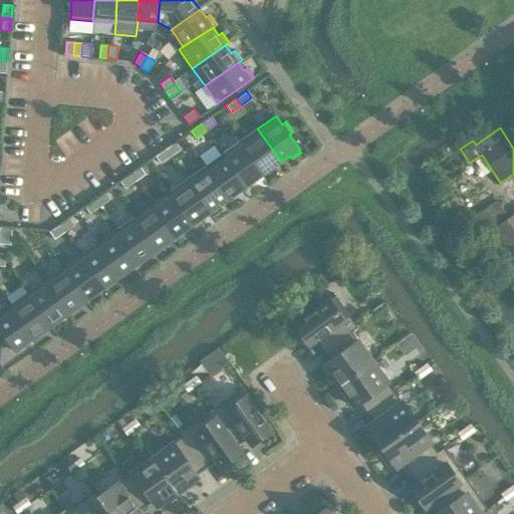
[(281,162),(257,129),(240,141),(263,174),(281,162)]
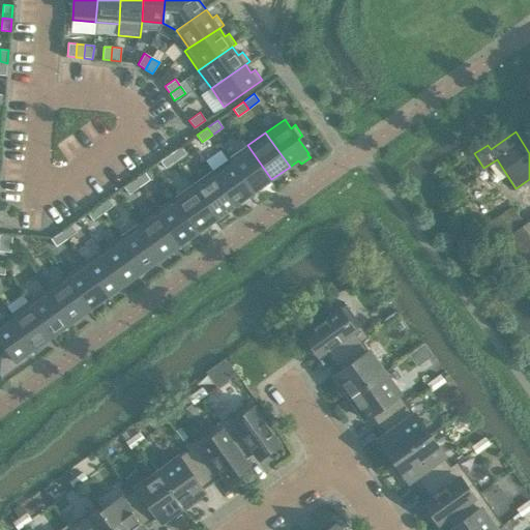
[(271,179),(247,145),(229,158),(254,193),(271,179)]
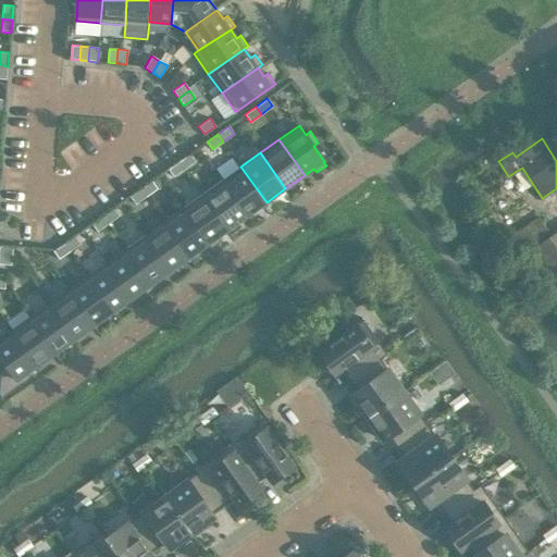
[(185,169),(196,161),(190,153),(180,161),(185,169)]
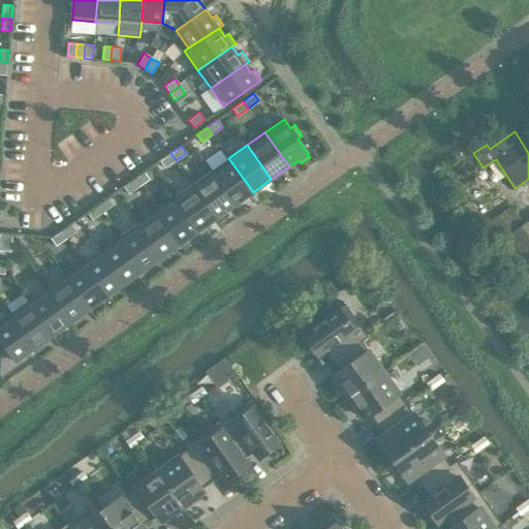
[(165,167),(176,160),(170,153),(159,160),(165,167)]
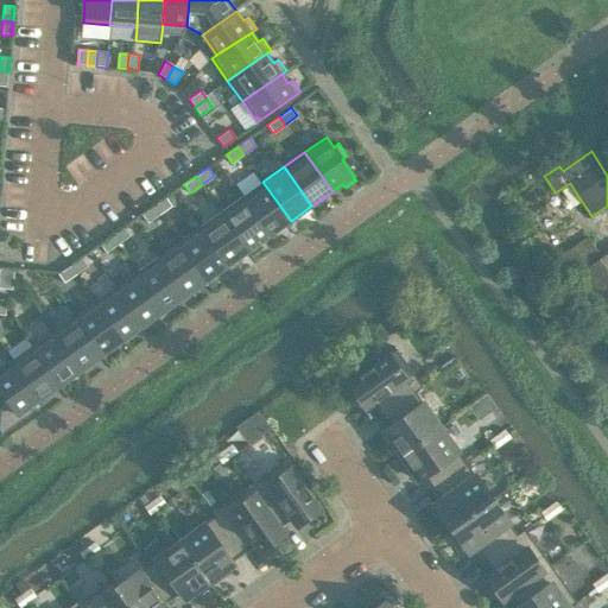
[(291,221),(263,182),(242,197),(270,235),(291,221)]
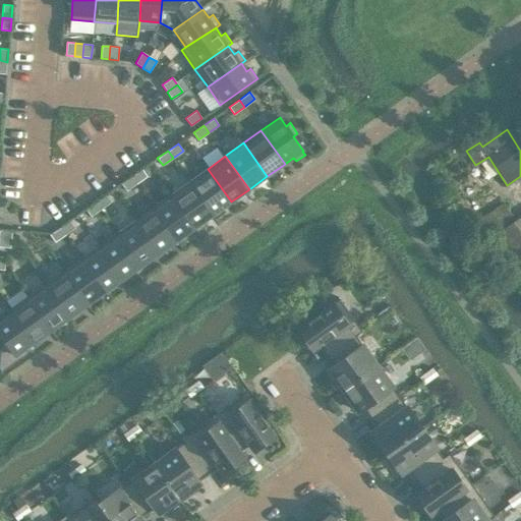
[(137,183),(148,176),(141,169),(131,176),(137,183)]
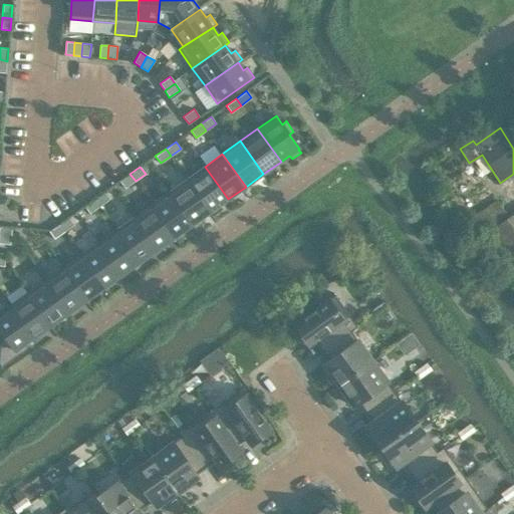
[(228,199),(205,167),(187,179),(210,212),(212,216),(222,210),(219,206),(228,199)]
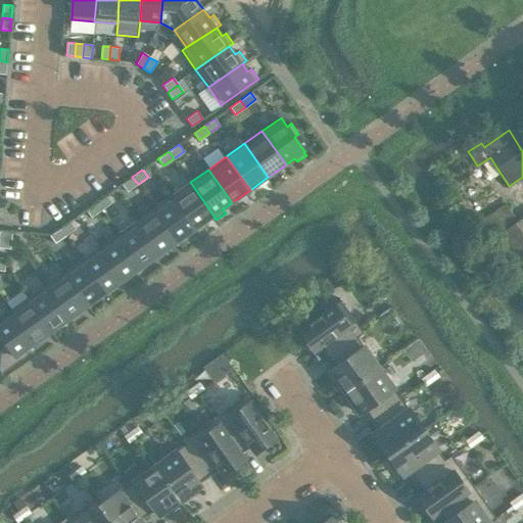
[(128,192),(138,184),(132,177),(122,184),(128,192)]
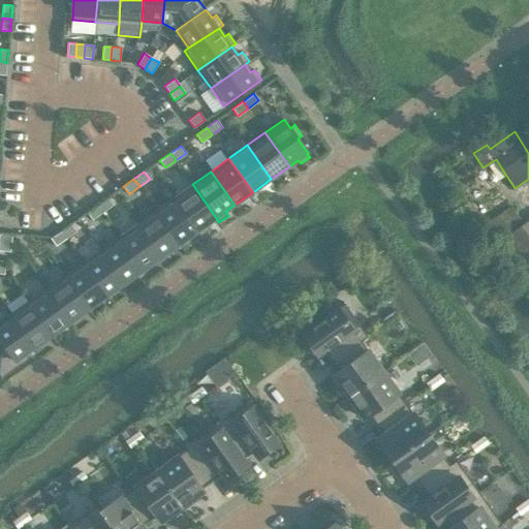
[(216,218),(192,184),(174,197),(198,230),(197,231),(200,236),(210,228),(208,224),(216,218)]
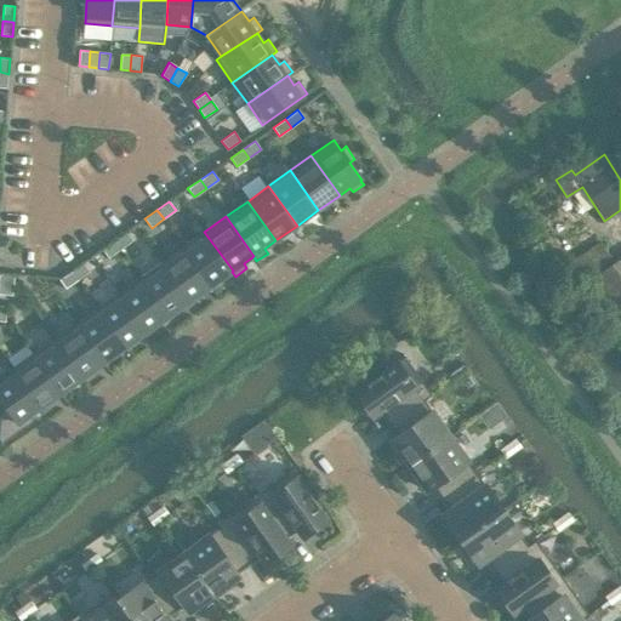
[(120,249),(132,240),(126,232),(114,240),(120,249)]
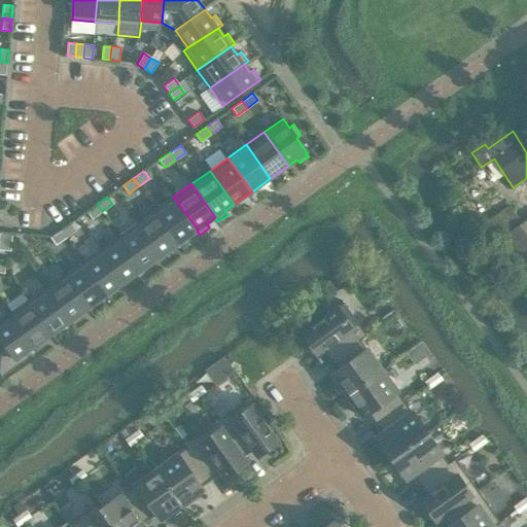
[(198,230),(173,197),(155,209),(179,243),(179,244),(181,247),(191,241),(188,237),(197,231),(198,230)]
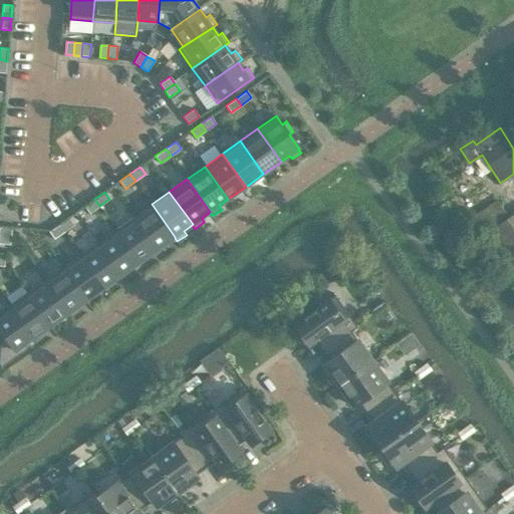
[(89,214),(99,206),(94,199),(84,207),(89,214)]
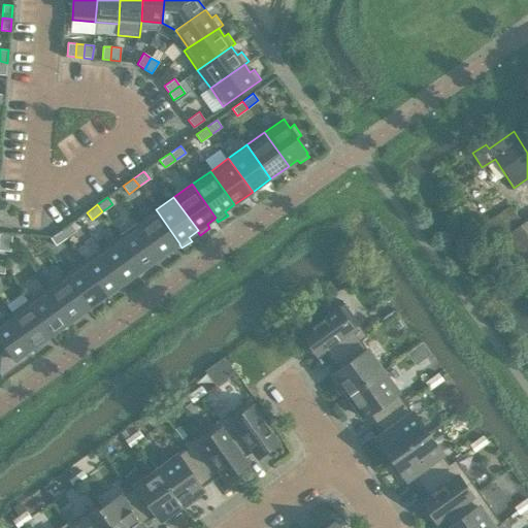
[(527,218),(522,223),(510,206),(497,216),(487,223),(498,241),(495,243),(516,273),(527,264),(527,218)]
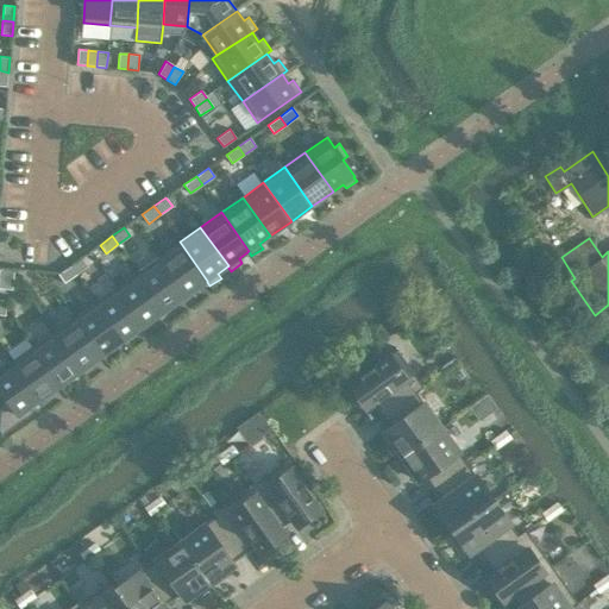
[(207,281),(180,242),(158,257),(187,296),(207,282),(207,281)]
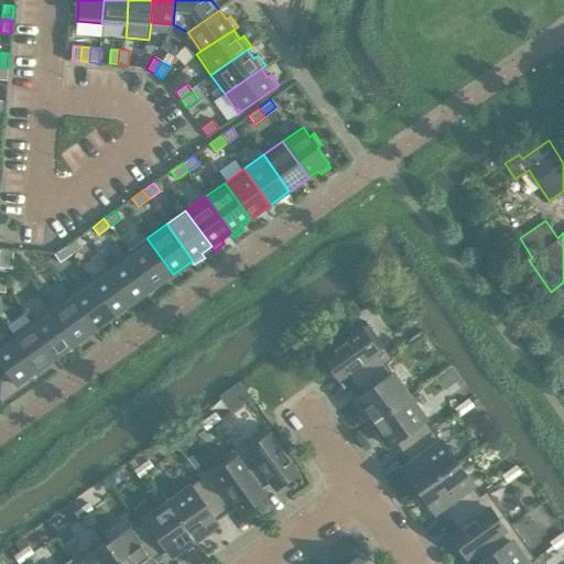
[(71,255),(82,246),(76,238),(65,247),(71,255)]
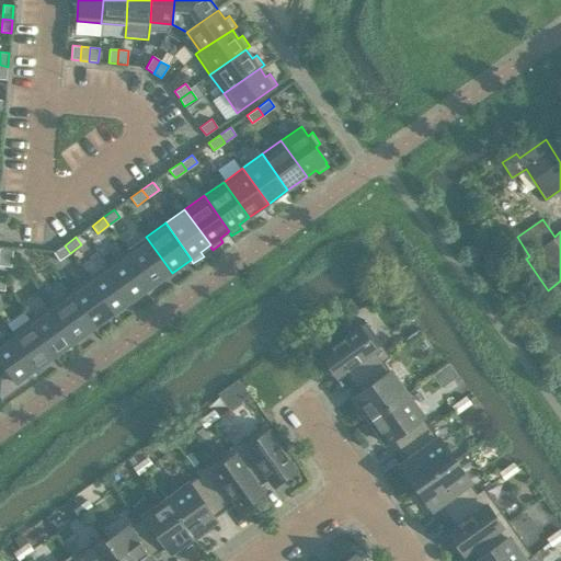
[(172,273),(146,237),(127,250),(152,286),(172,273)]
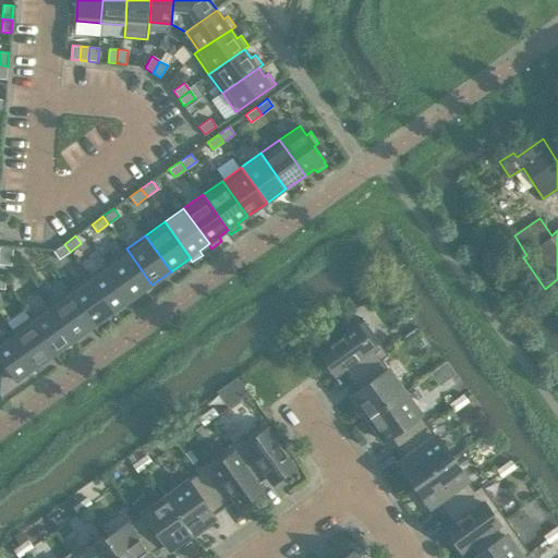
[(59,259),(70,252),(64,244),(53,252),(59,259)]
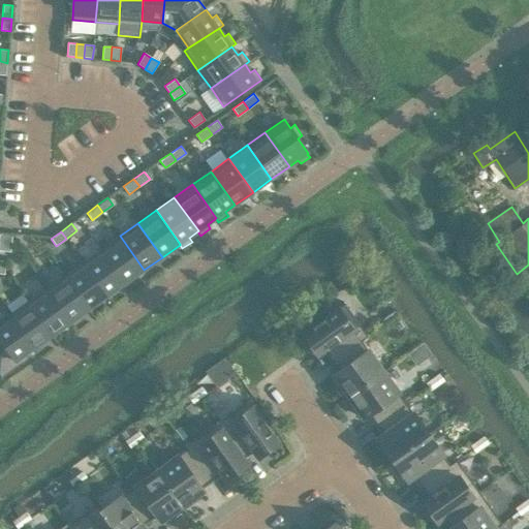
[(0,242),(11,243),(12,235),(0,232),(0,242)]
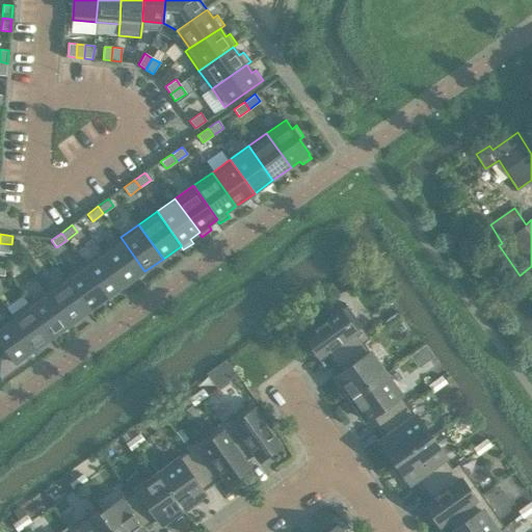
[(144,271),(121,237),(102,250),(126,285),(144,271)]
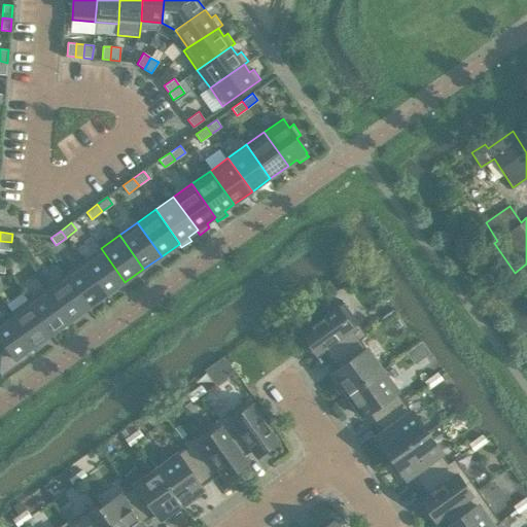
[(0,249),(10,251),(11,242),(0,241),(0,249)]
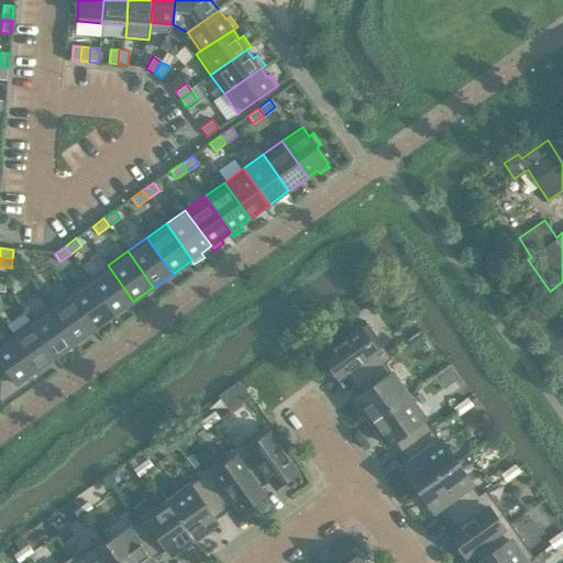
[(133,301),(108,265),(88,279),(114,315),(133,301)]
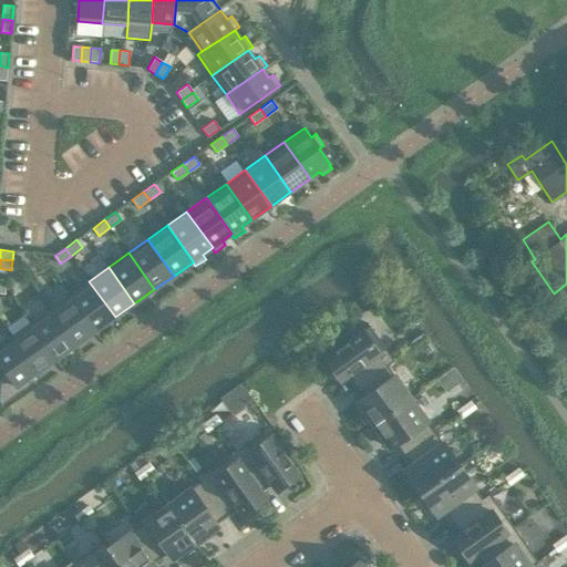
[(115,317),(89,281),(70,295),(95,331),(115,317)]
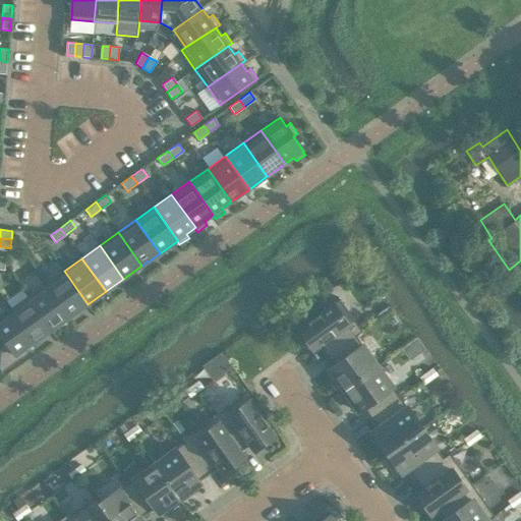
[(88,304),(64,271),(46,284),(70,317),(69,317),(72,322),(81,314),(79,310),(88,304)]
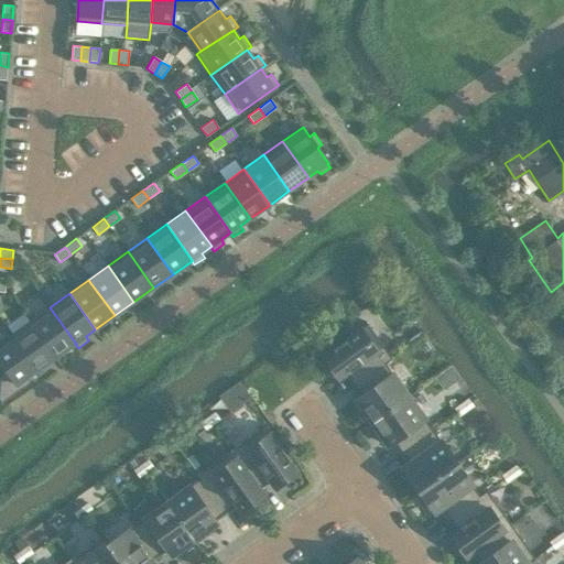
[(76,344),(50,307),(31,321),(56,357),(75,344),(76,344)]
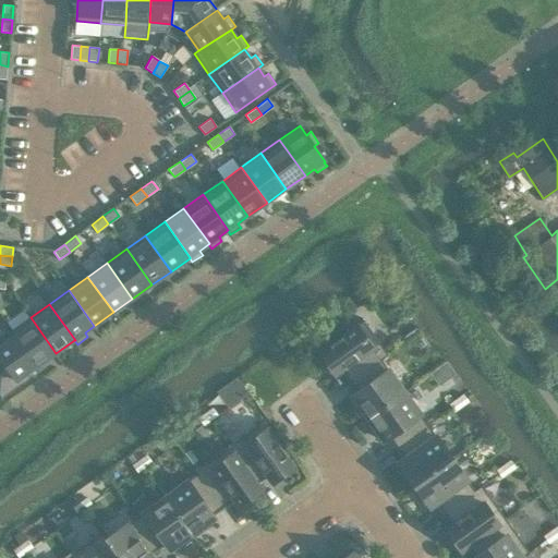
[(56,353),(31,317),(11,331),(14,336),(36,367),(56,353)]
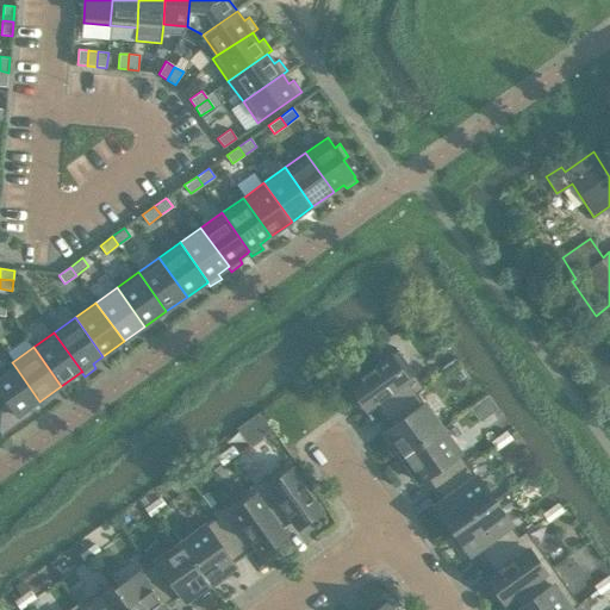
[(424,387),(398,350),(385,359),(380,352),(360,366),(365,373),(349,385),(346,387),(356,402),(360,399),(367,410),(374,405),(383,417),(424,387)]
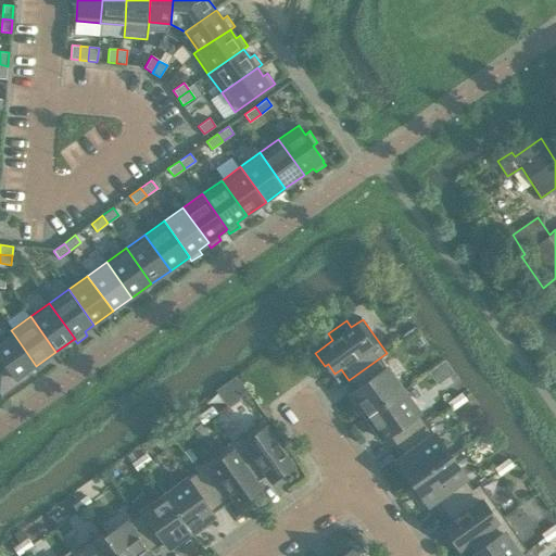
[(419,335),(417,331),(415,327),(407,332),(413,339),(419,335)]
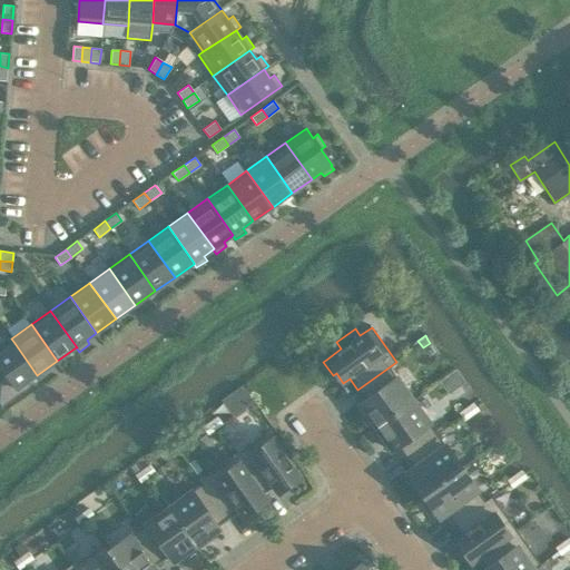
[(423,347),(418,341),(411,346),(415,353),(423,347)]
